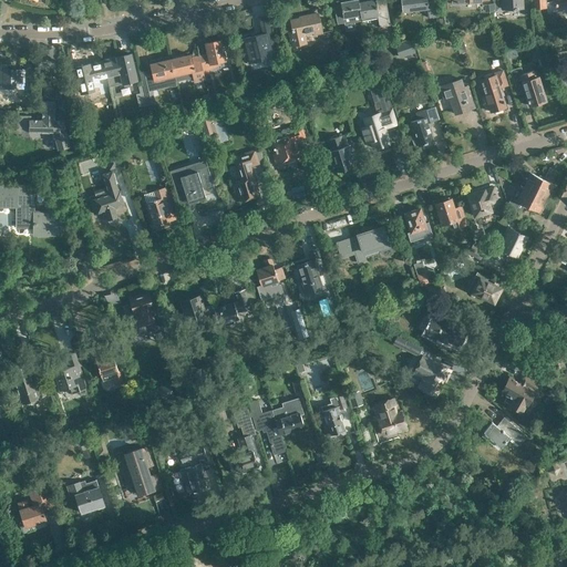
[(360,16),(361,19),(358,0),(352,0),(341,2),(341,7),(334,8),(338,24),(351,22),(351,17),(360,16)]
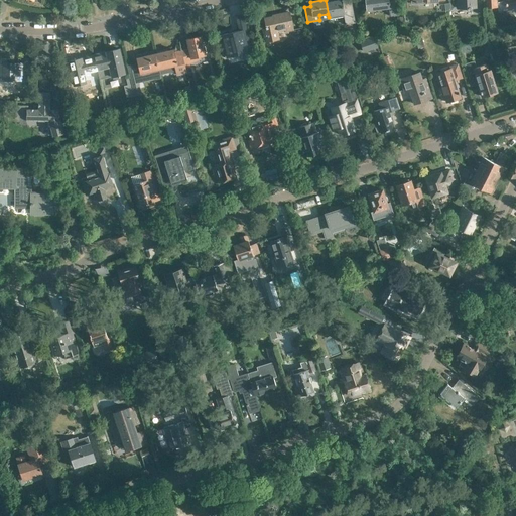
[(326,0),(329,17),(330,19),(344,16),(346,24),(355,22),(351,0),(338,0),(335,1),(335,0),(327,0),(326,0)]
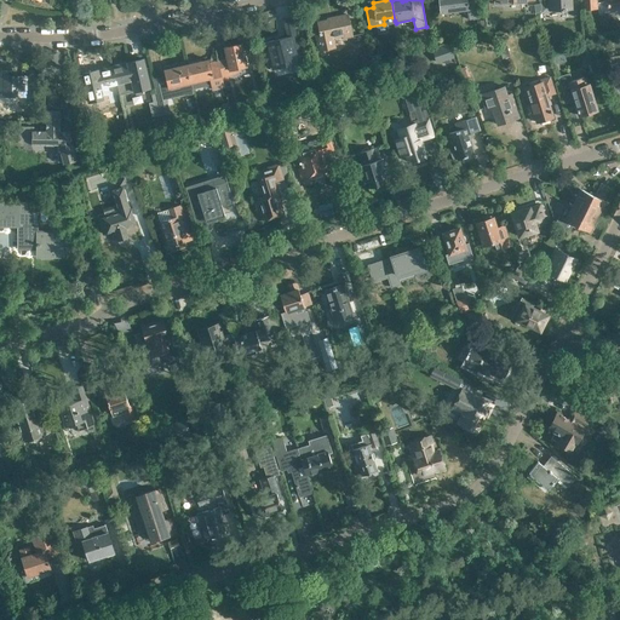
[(437,0),(440,13),(468,10),(469,18),(484,17),(483,5),(478,5),(477,0),(437,0)]
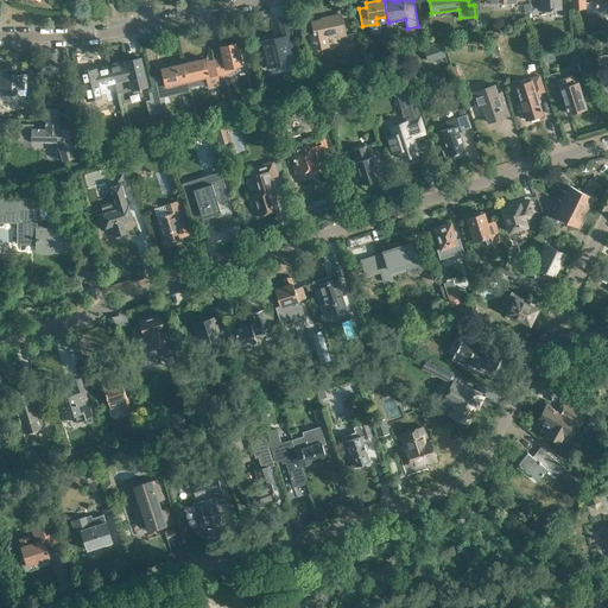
[(538,0),(539,11),(561,10),(561,0),(538,0)]
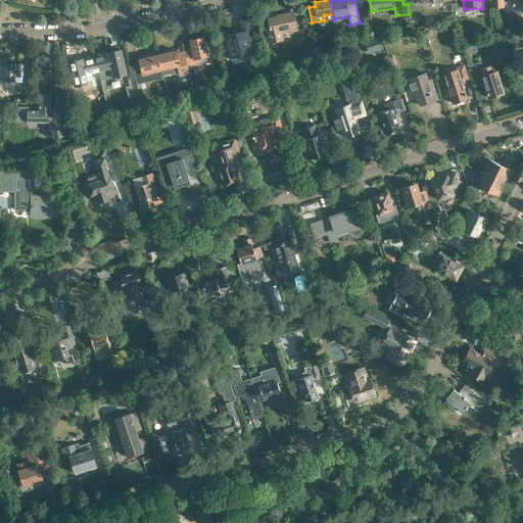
[(522,0),(511,0),(514,8),(522,5),(522,0)]
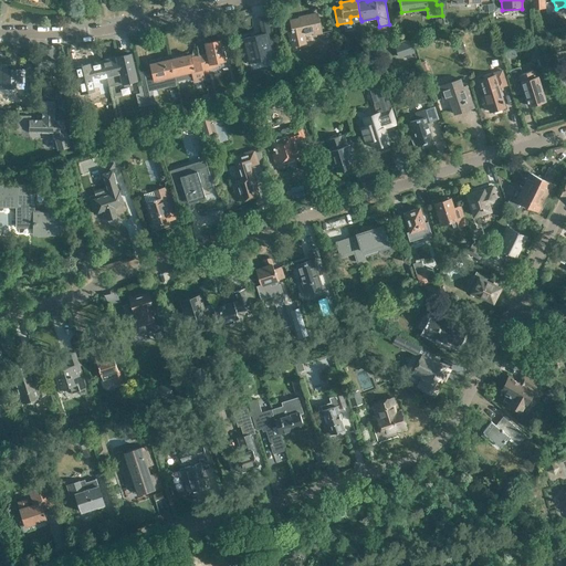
[(313,35),(322,33),(317,13),(300,17),(300,18),(291,20),(292,31),(289,32),(292,45),(307,42),(305,34),(313,33),(313,35)]
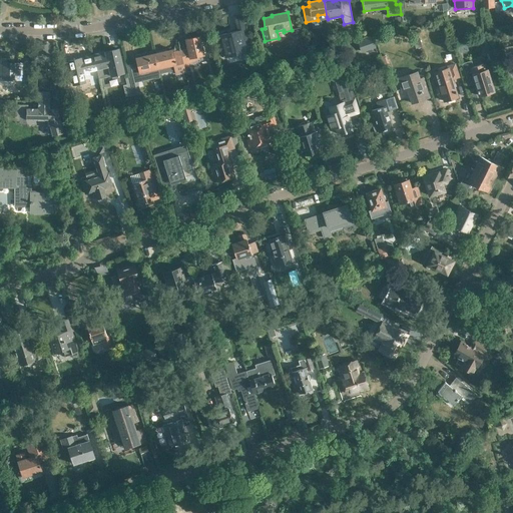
[(464,35),(456,12),(450,15),(458,38),(453,39),(455,44),(461,42),(459,37),(464,35)]
